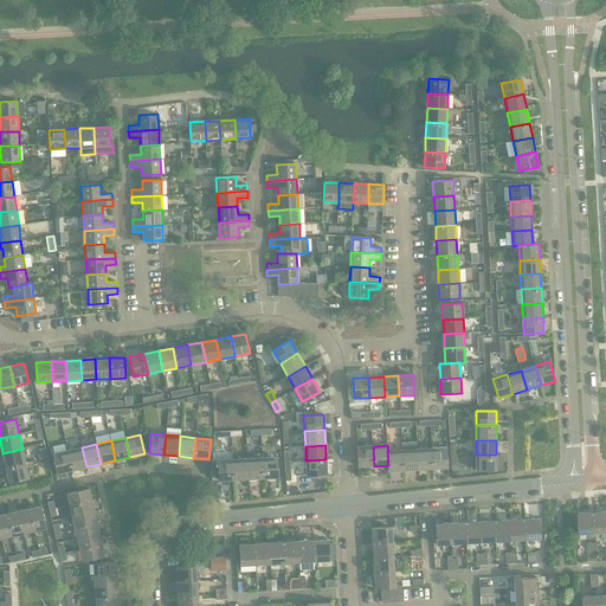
[(374,466),(373,446),(358,446),(359,466),(374,466)]
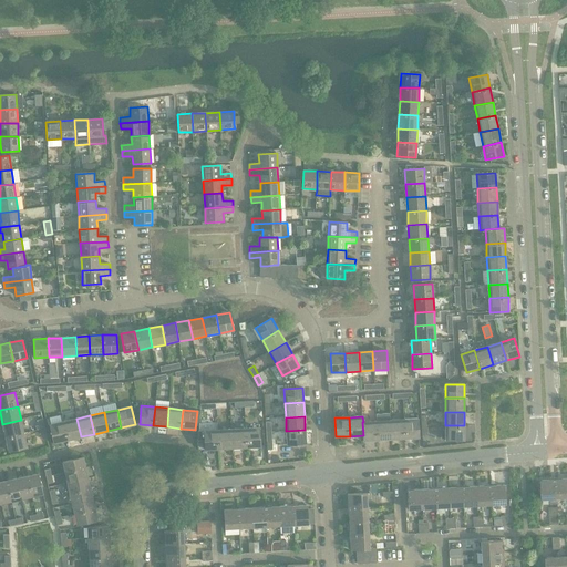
[(76,419),(63,422),(68,440),(81,436),(76,419)]
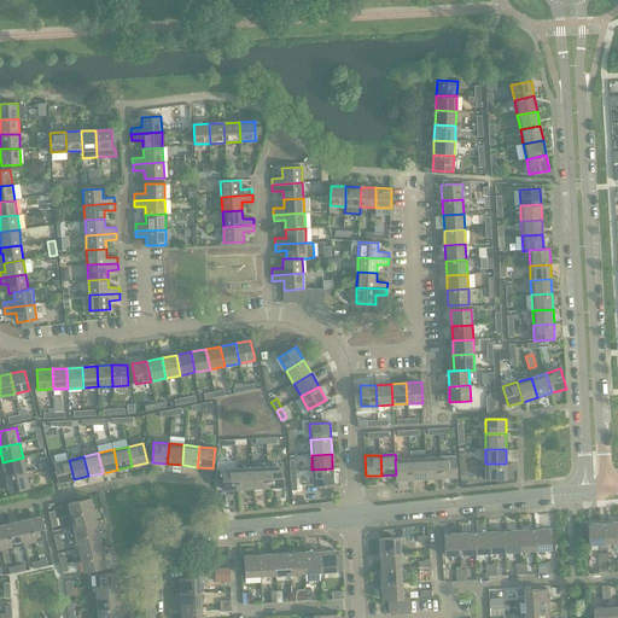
[(455,456),(441,458),(442,478),(456,477),(455,456)]
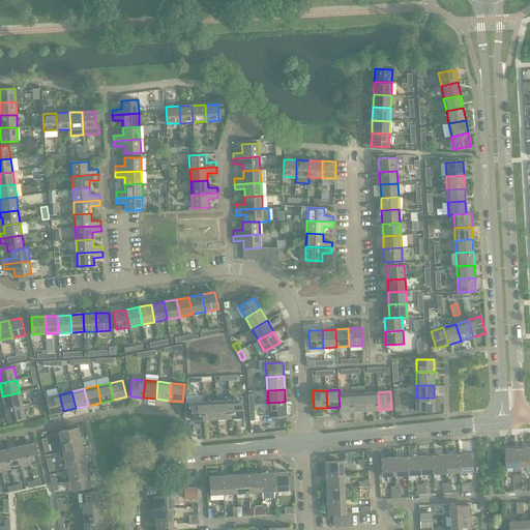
[(20,392),(2,396),(5,409),(23,405),(20,392)]
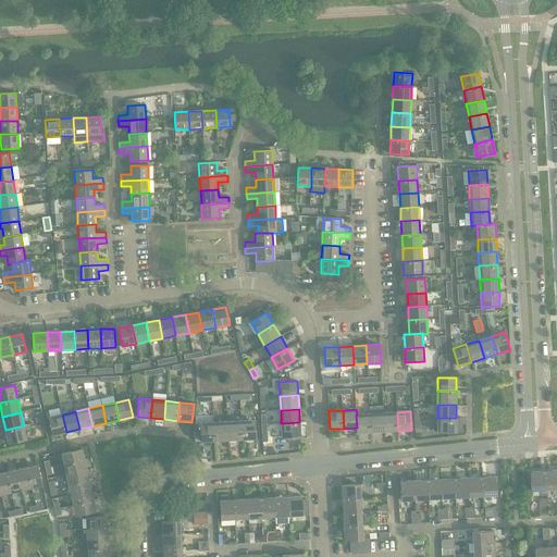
[(383,412),(370,413),(371,432),(384,431),(383,412)]
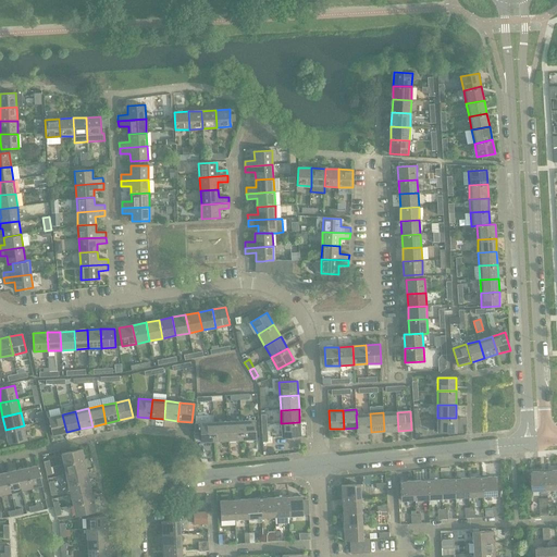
[(397,412),(383,412),(384,431),(398,431),(397,412)]
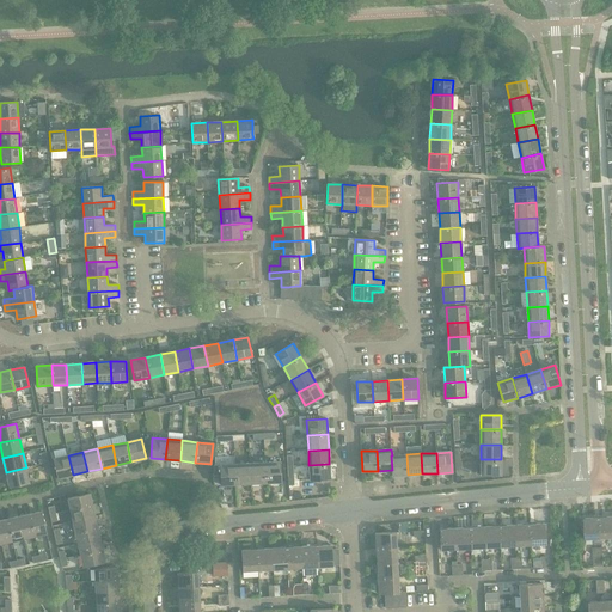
[(407,454),(392,456),(391,456),(392,470),(392,476),(408,475),(407,454)]
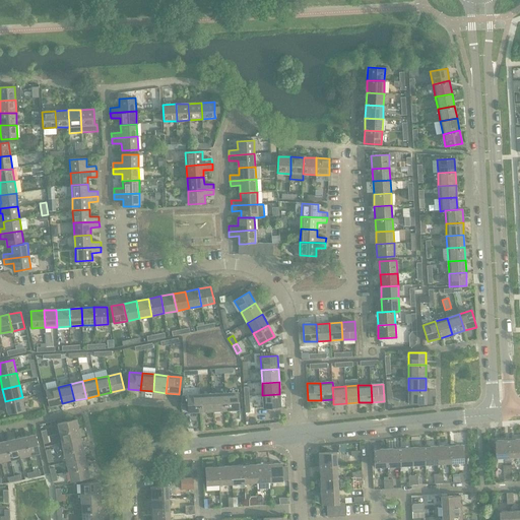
[(62,403),(58,387),(46,389),(49,406),(62,403)]
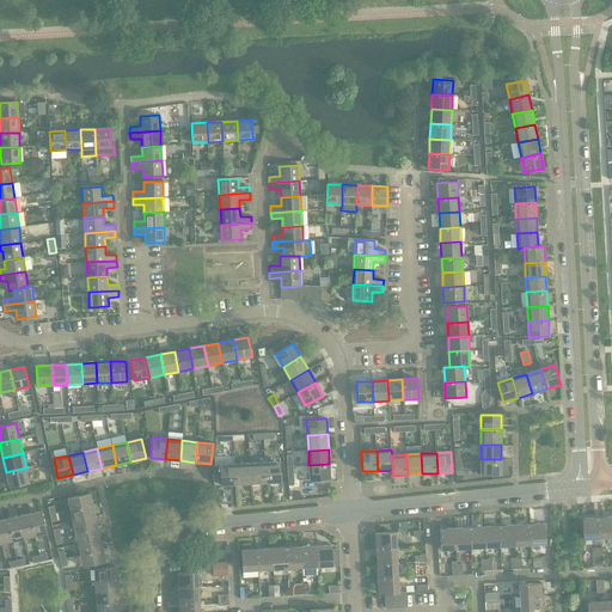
[(501,459),(481,459),(481,475),(501,475),(501,459)]
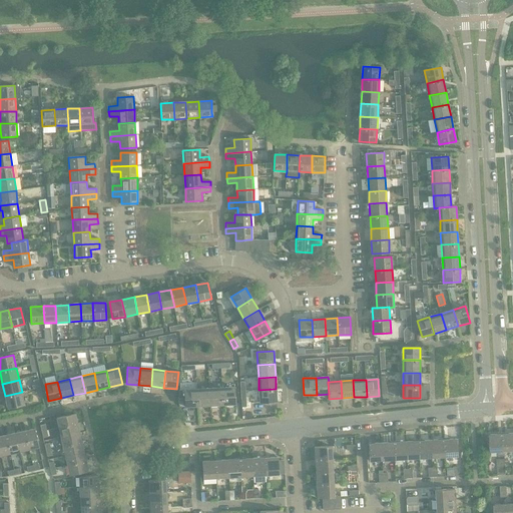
[(234,387),(221,388),(222,405),(235,404),(234,387)]
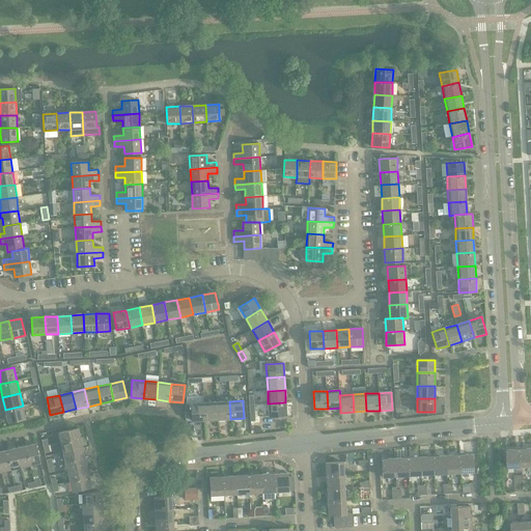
[(229,401),(217,402),(218,420),(230,419),(229,401)]
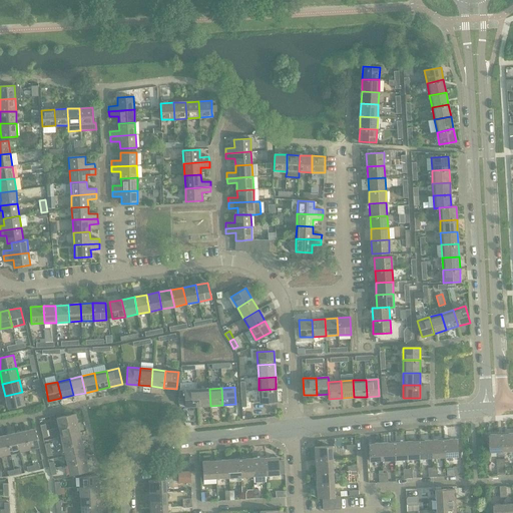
[(197,406),(197,389),(184,390),(184,398),(185,407),(197,406)]
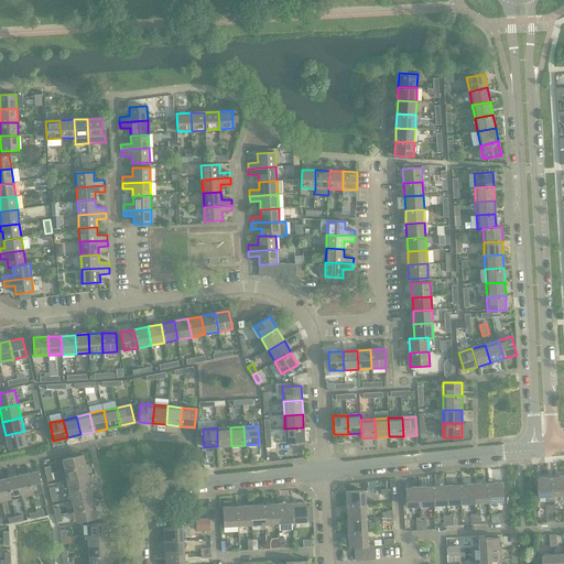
[(230,427),(217,427),(217,446),(231,446),(230,427)]
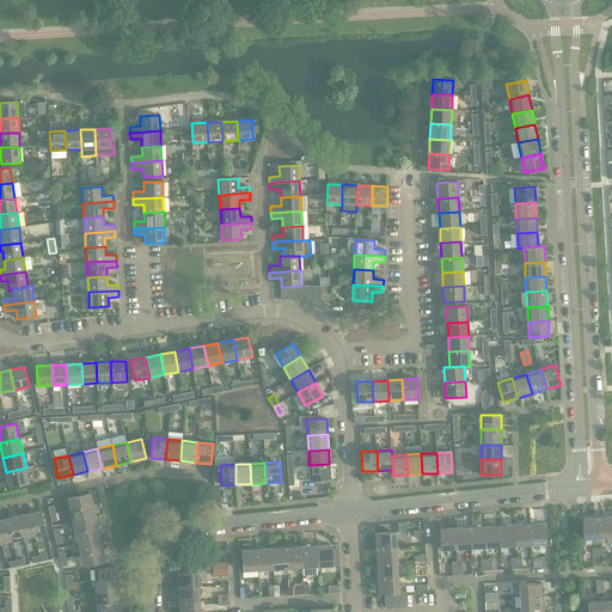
[(329,464),(308,465),(310,481),(330,479),(329,464)]
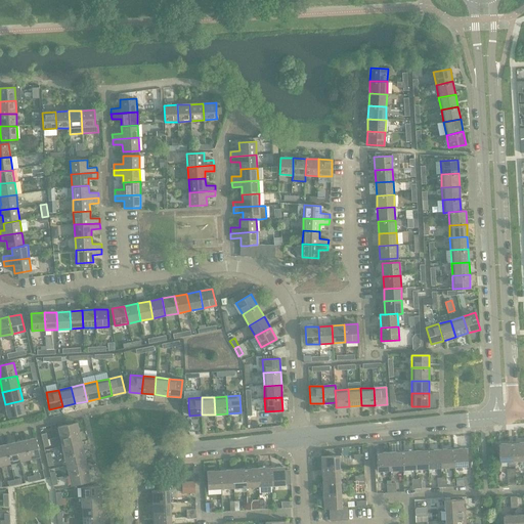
[(23,400),(5,404),(8,417),(25,413),(23,400)]
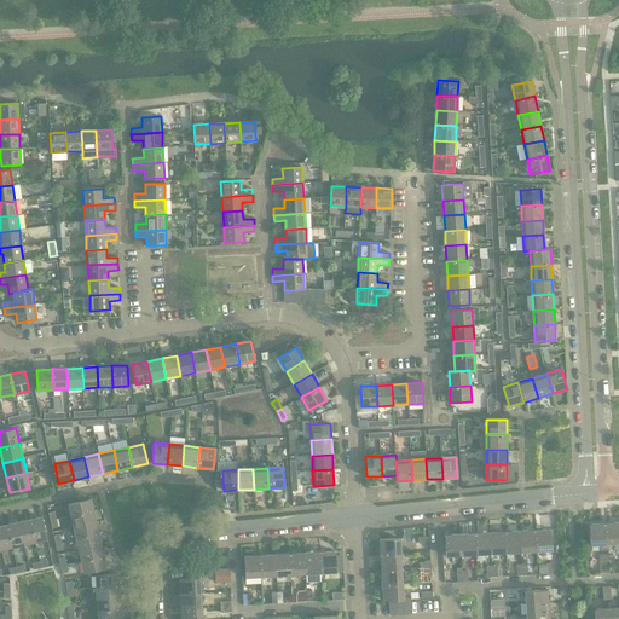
[(69,504),(71,516),(93,512),(91,499),(69,504)]
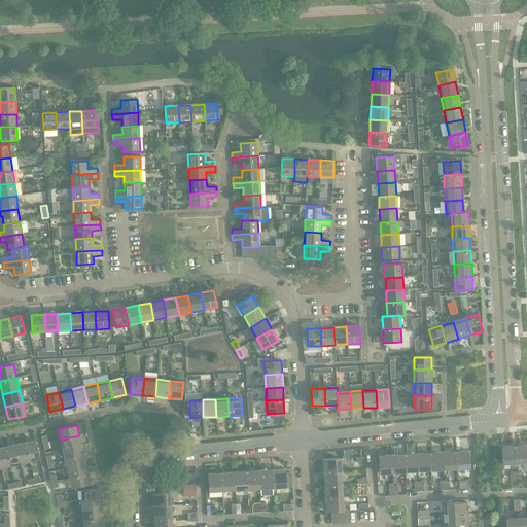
[(79,435),(61,440),(63,449),(81,445),(79,435)]
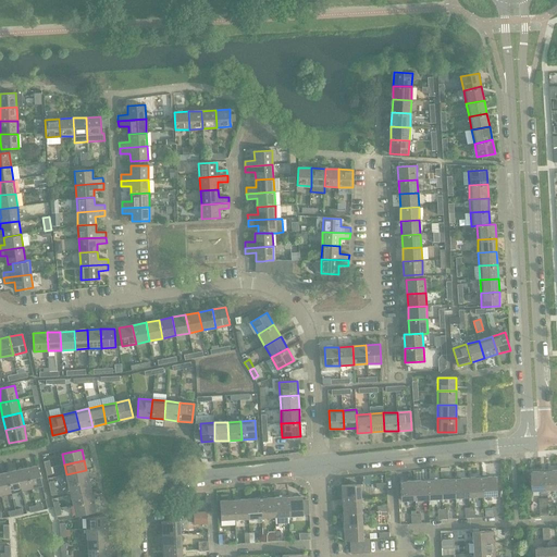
[(38,466),(27,468),(32,489),(42,485),(38,466)]
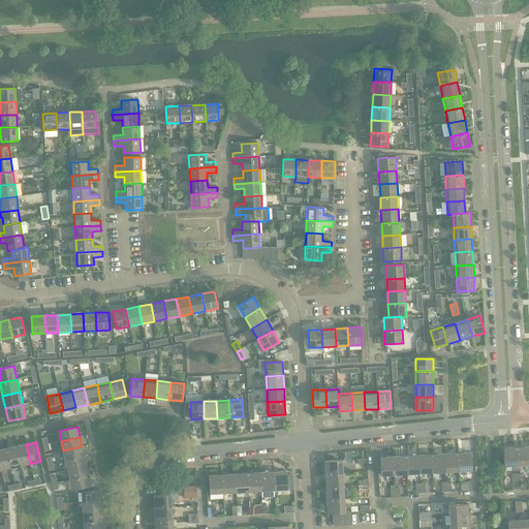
[(26,444),(16,446),(21,466),(30,464),(26,444)]
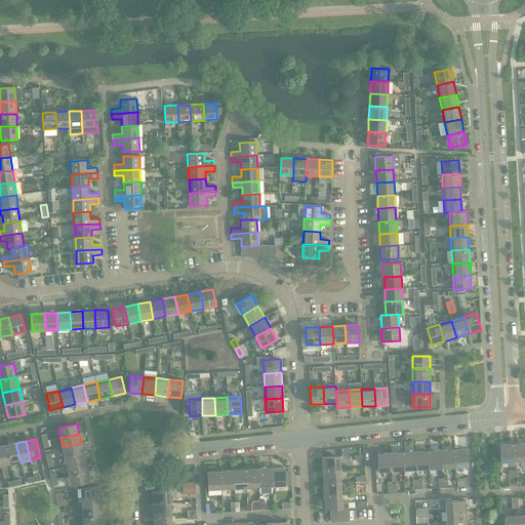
[(15,443),(6,445),(10,465),(21,462),(15,443)]
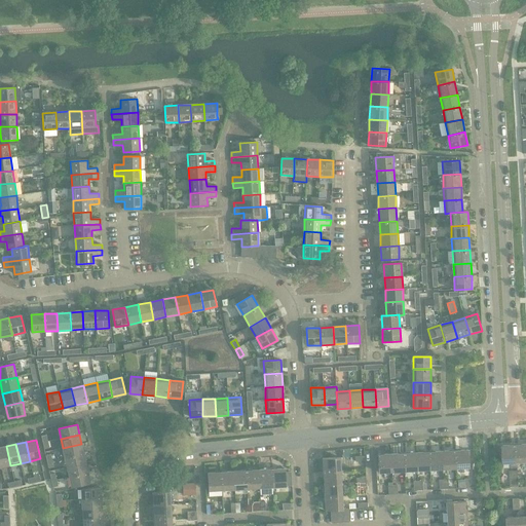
[(81,444),(63,448),(65,458),(84,453),(81,444)]
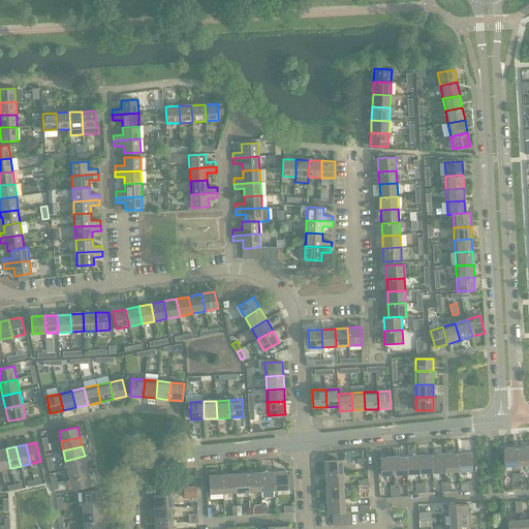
[(528,446),(519,447),(520,465),(528,464),(528,446)]
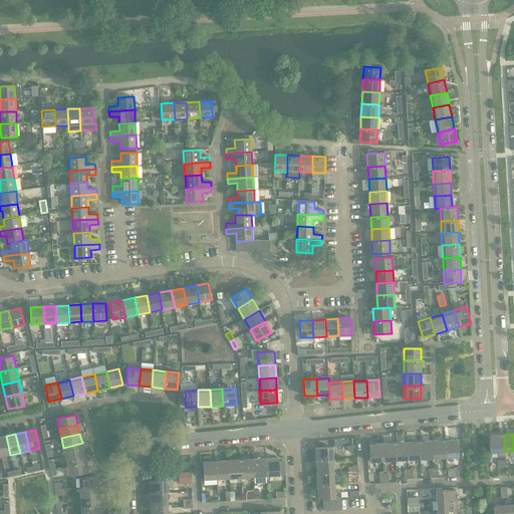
[(492,453),(499,452),(499,457),(505,457),(505,452),(504,435),(491,436),(492,453)]
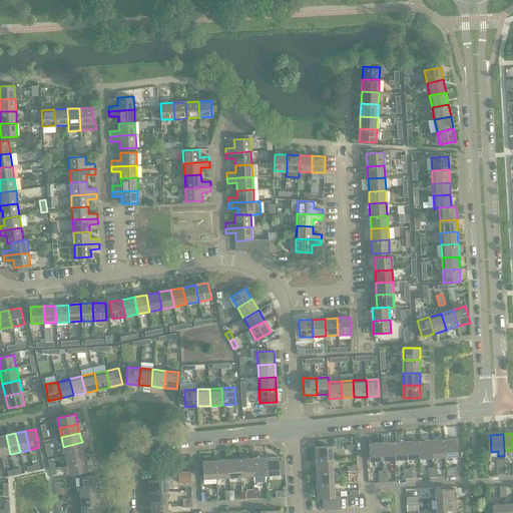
[(6,435),(0,436),(0,451),(1,456),(10,454),(6,435)]
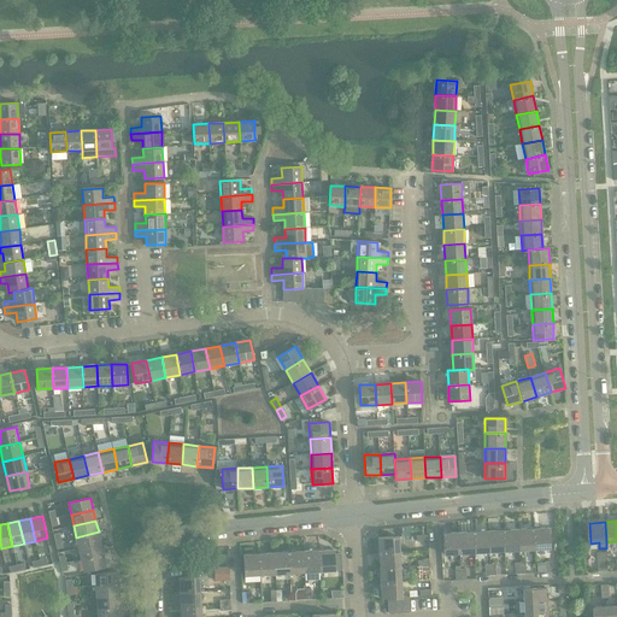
[(548,528),(533,529),(534,550),(550,548),(548,528)]
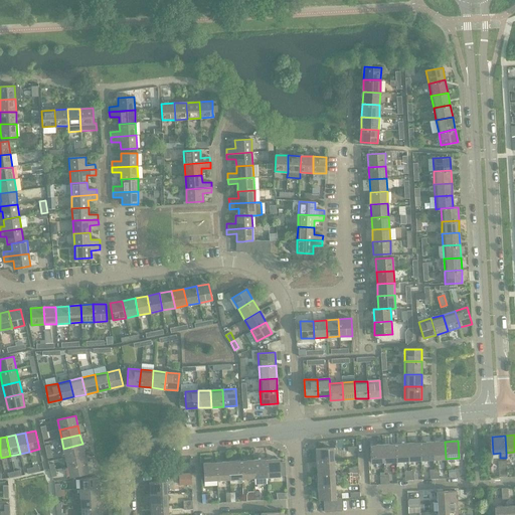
[(433,442),(420,443),(421,460),(434,459),(433,442)]
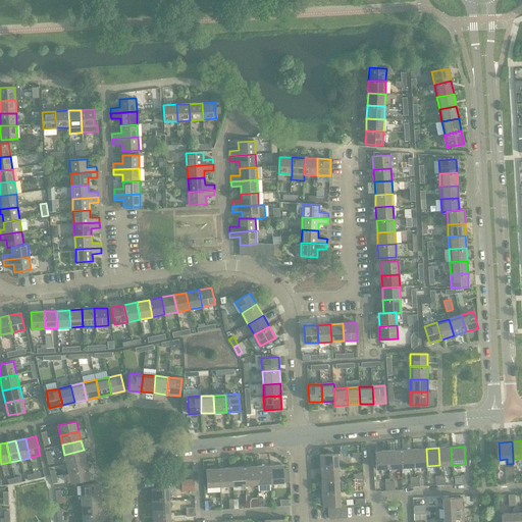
[(451,448),(438,448),(439,465),(452,465),(451,448)]
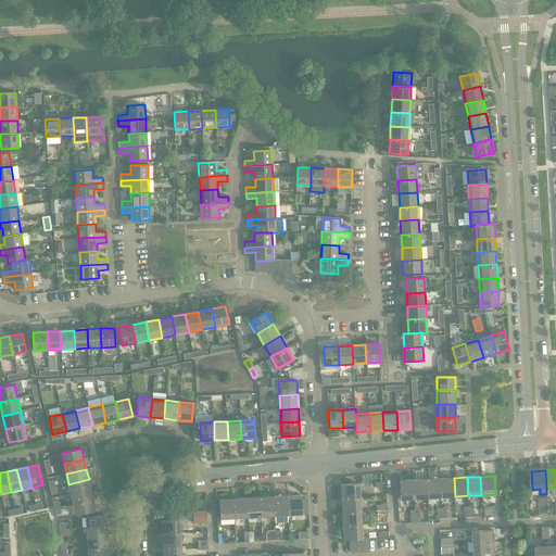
[(454,478),(440,479),(441,497),(455,496),(454,478)]
